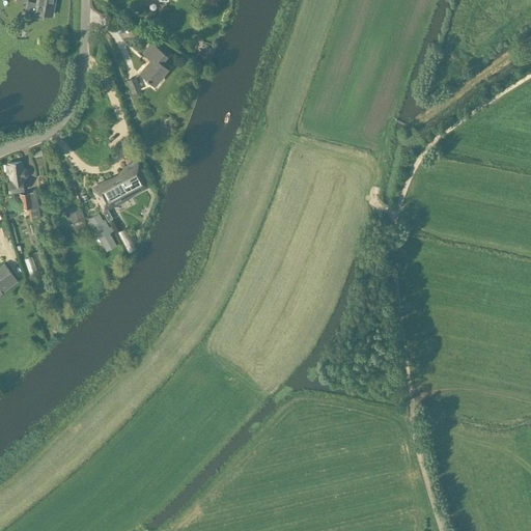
[(55,0),(37,0),(37,3),(28,1),(27,10),(53,15),(55,0)]
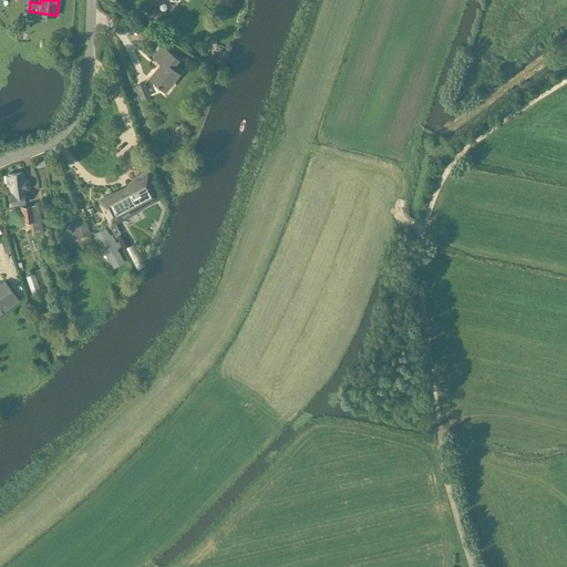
[(178,73),(172,66),(177,59),(162,47),(155,54),(163,61),(150,76),(165,90),(178,73)]
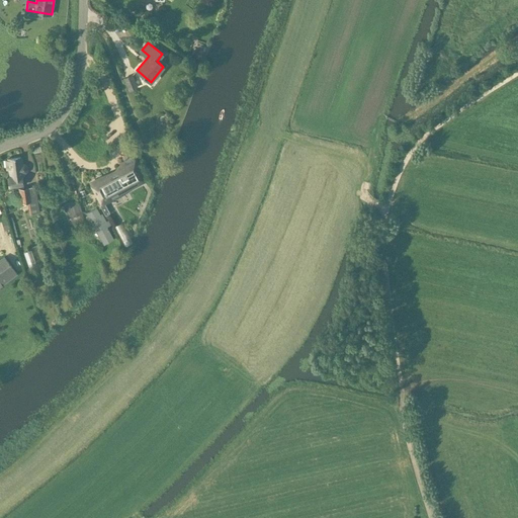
[(123,78),(130,91),(138,87),(133,74),(123,78)]
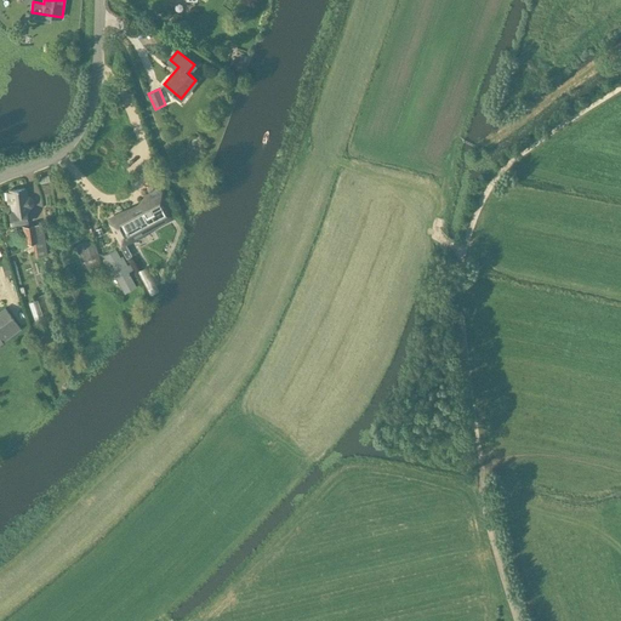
[(27,197),(26,189),(10,191),(10,193),(6,193),(9,204),(11,204),(12,212),(10,212),(11,224),(28,222),(27,212),(28,212),(28,208),(29,208),(32,206),(33,205),(33,204),(33,200),(32,199),(30,198),(29,197),(27,197)]
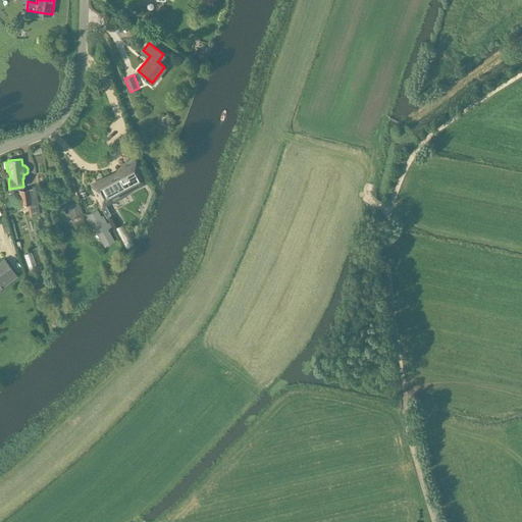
[(111,198),(112,200),(147,181),(135,159),(134,159),(125,164),(124,165),(125,167),(101,180),(100,179),(92,185),(92,186),(91,187),(101,203),(102,202),(103,203),(111,198)]
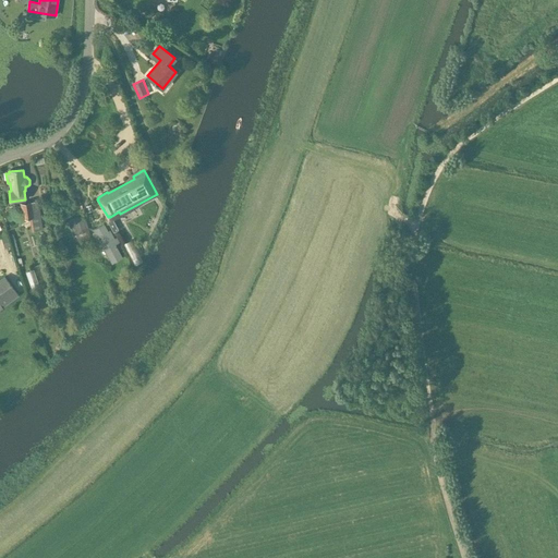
[(44,229),(40,201),(21,203),(22,218),(29,218),(32,231),(44,229)]
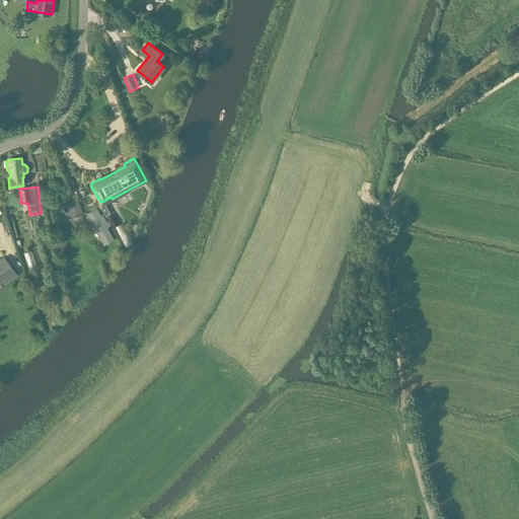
[(78,201),(63,205),(68,222),(74,220),(75,222),(84,220),(78,201)]
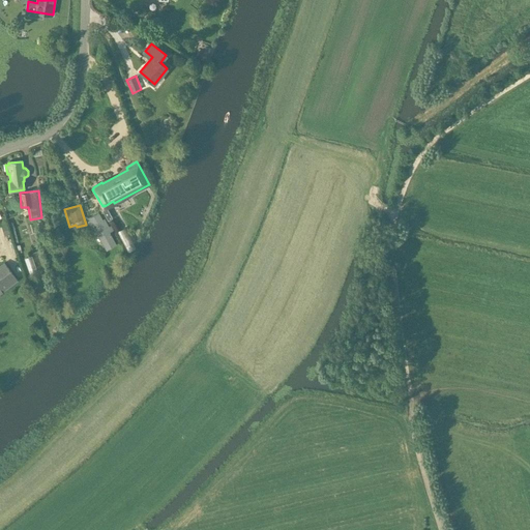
[(104,209),(102,210),(108,221),(113,217),(108,209),(107,207),(104,209)]
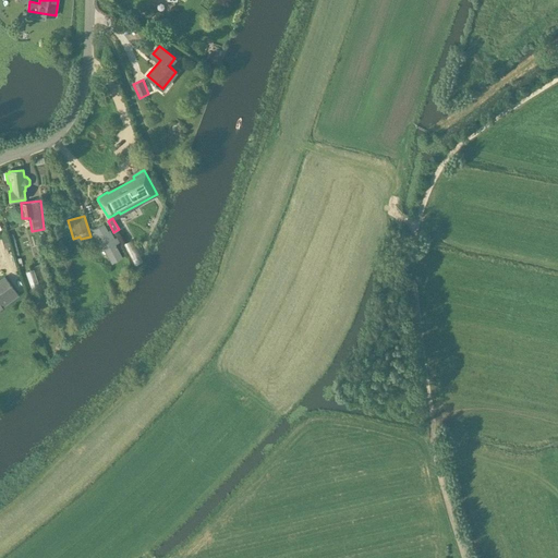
[(104,225),(94,230),(101,243),(99,245),(101,249),(102,247),(112,263),(122,256),(114,244),(119,241),(117,238),(114,239),(110,231),(108,232),(104,225)]
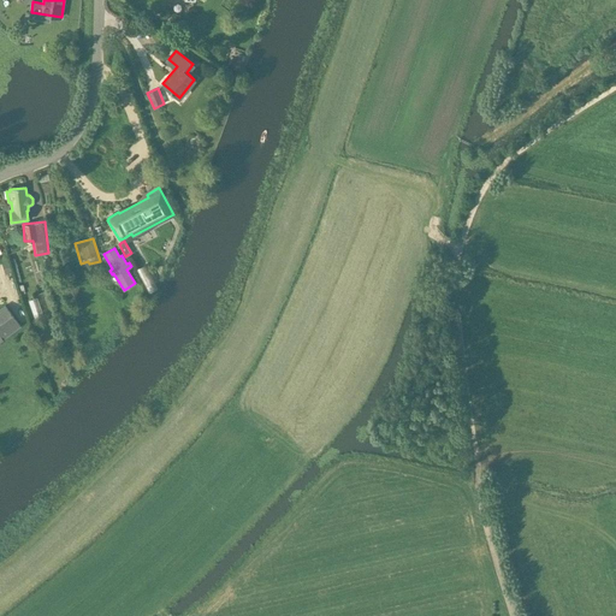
[(0,308),(0,342),(4,339),(1,337),(19,324),(5,304),(0,308)]
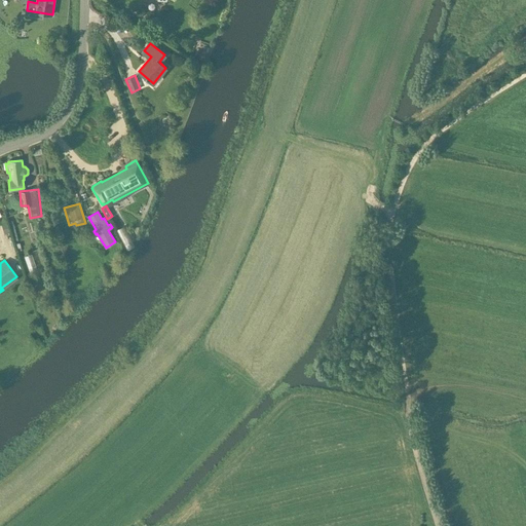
[(33,343),(31,345),(36,350),(43,343),(38,338),(36,340),(33,343)]
